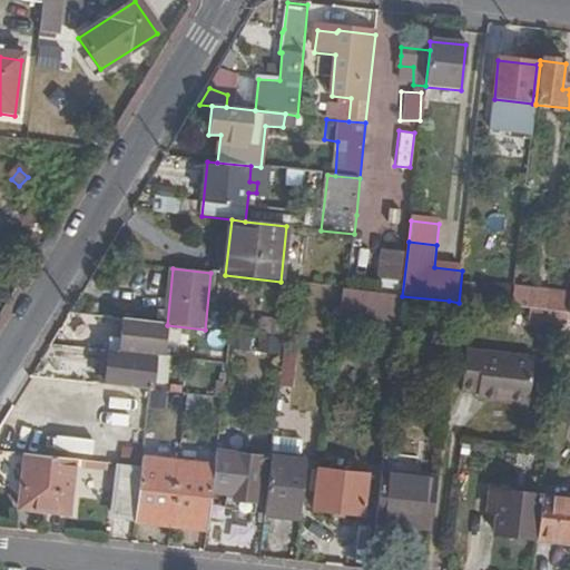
[(482,285),(481,305),(514,308),(517,288),(482,285)]
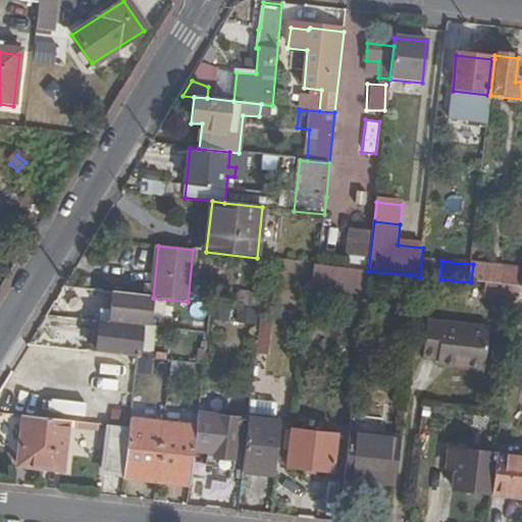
[(521,269),(473,264),(471,282),(485,283),(515,288),(521,288),(521,280),(521,269)]
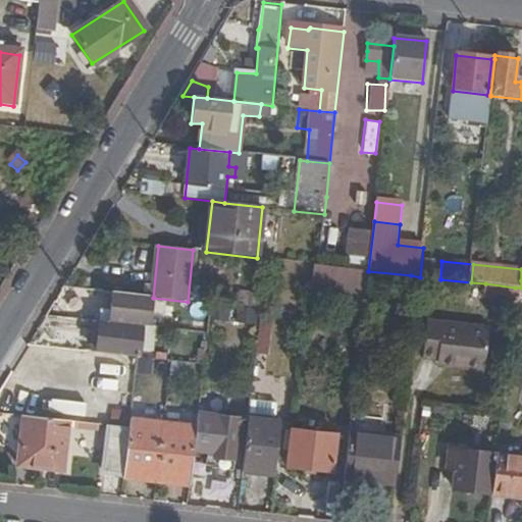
[(310,298),(364,297),(363,265),(309,267),(310,298)]
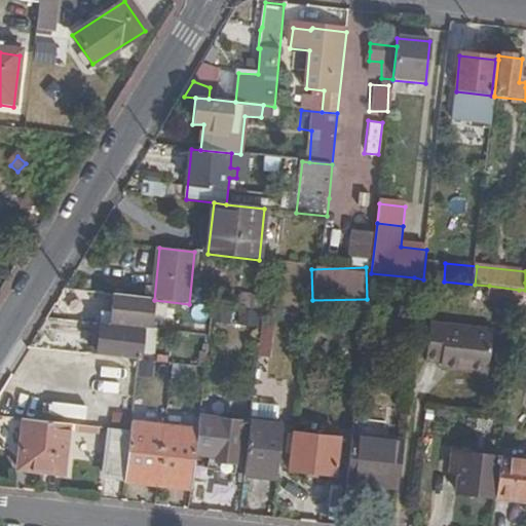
[(487,300),(518,304),(519,290),(489,286),(487,300)]
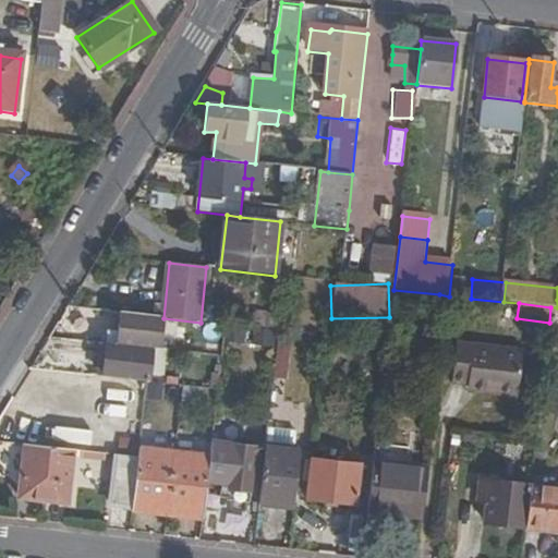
[(106,337),(105,343),(116,344),(149,349),(159,350),(164,318),(119,313),(117,338),(106,337)]
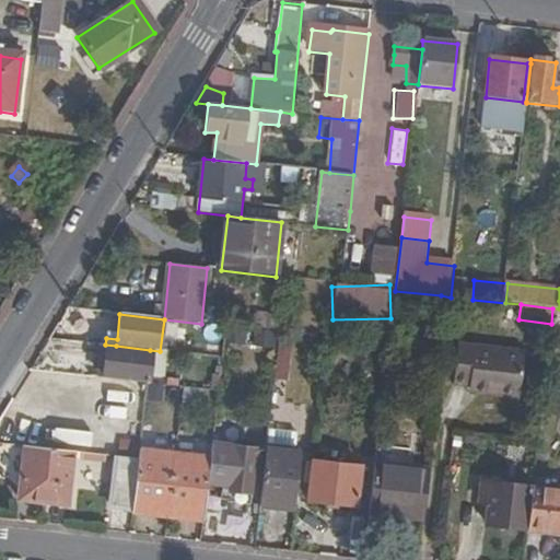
[(280,333),(282,316),(255,314),(253,329),(280,333)]
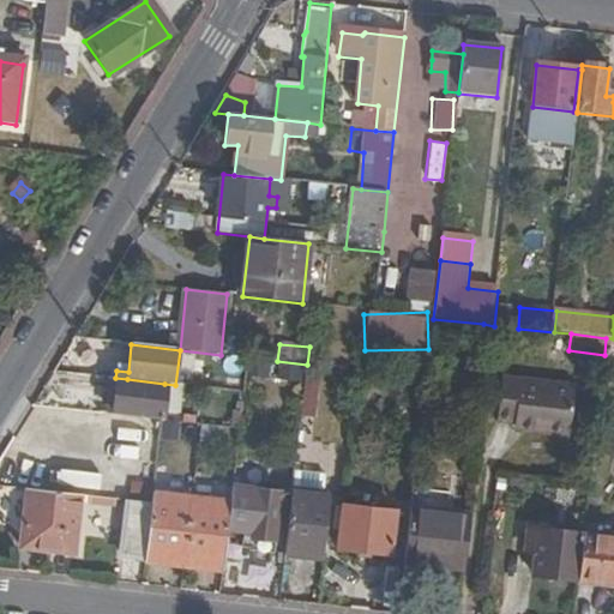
[(302,419),(314,420),(320,373),(307,372),(302,419)]
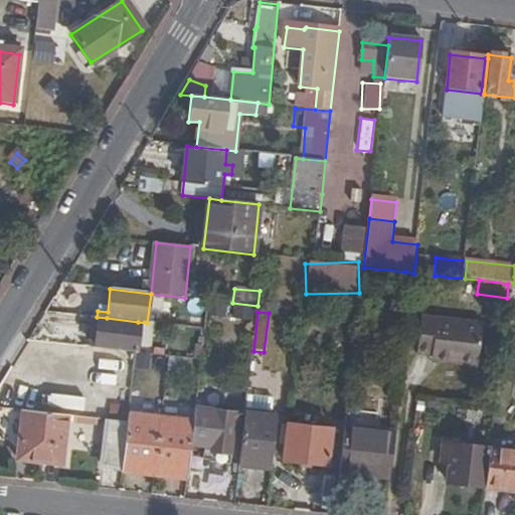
[(107,318),(97,317),(94,346),(135,351),(138,322),(107,318)]
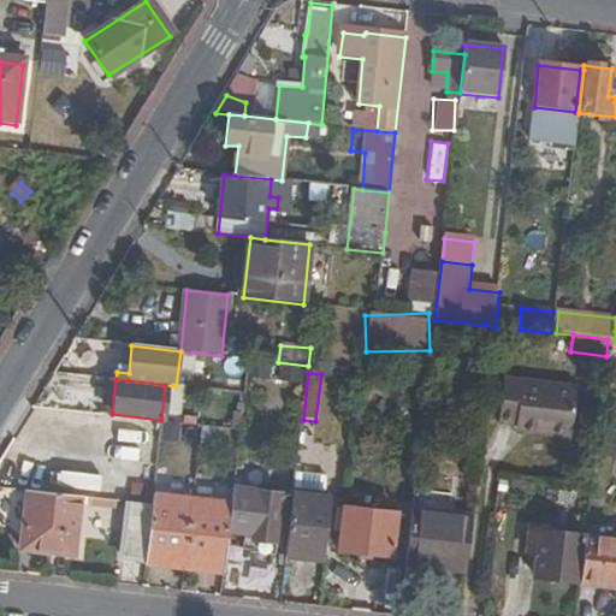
[(499,426),(516,427),(528,428),(528,437),(569,440),(575,389),(503,381),(499,426)]
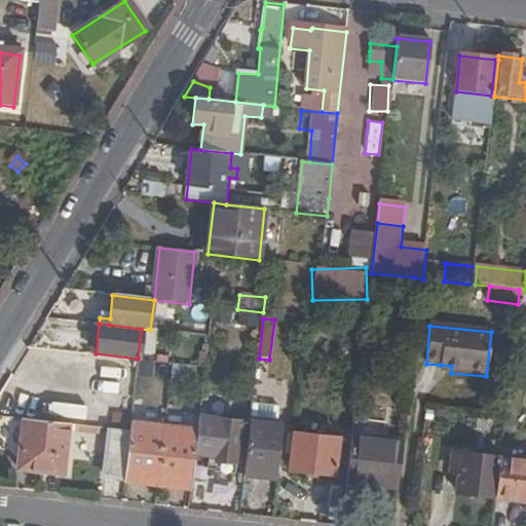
[(173,377),(204,380),(205,366),(175,363),(173,377)]
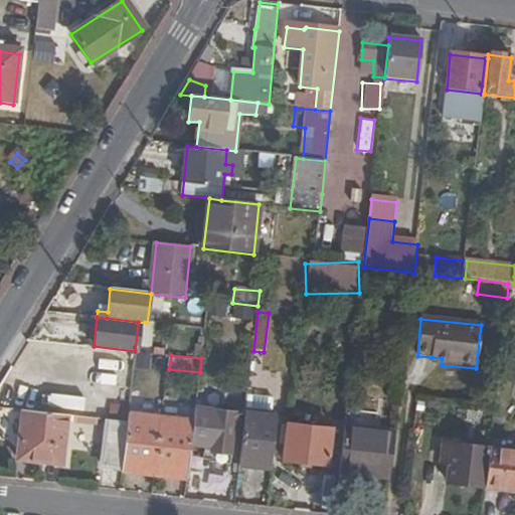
[(53,406),(92,411),(93,397),(55,392),(53,406)]
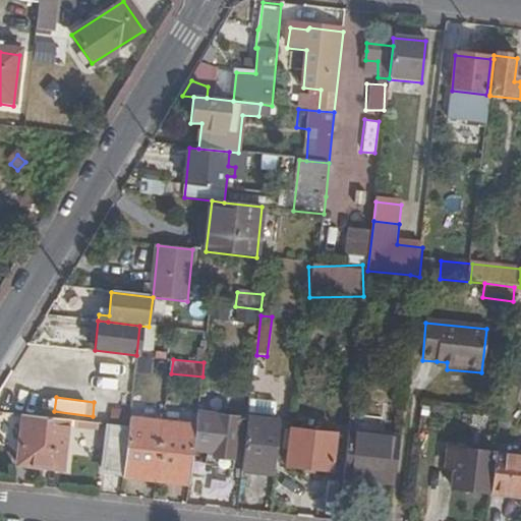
[(196,426),(194,450),(215,452),(214,469),(233,471),(236,453),(240,414),(198,409),(196,426)]
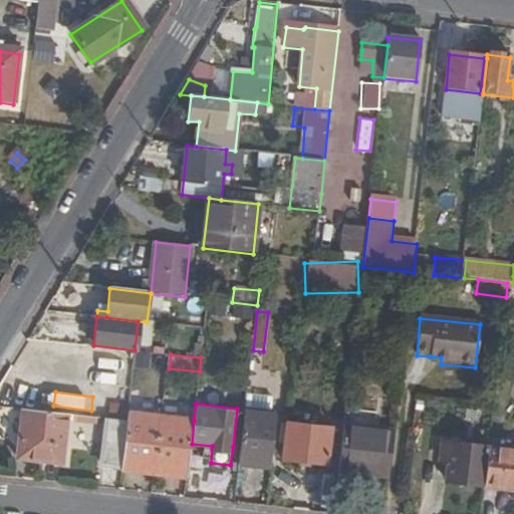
[(68,414),(24,408),(19,458),(62,462),(67,420),(68,414)]
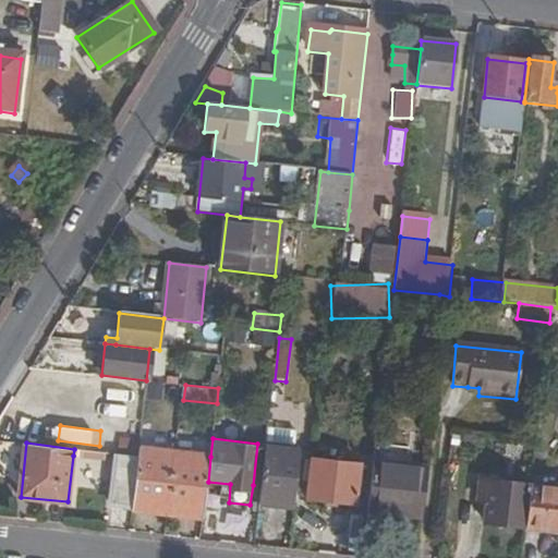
[(134,501),(133,511),(204,519),(208,482),(210,457),(140,448),(138,457),(134,501)]
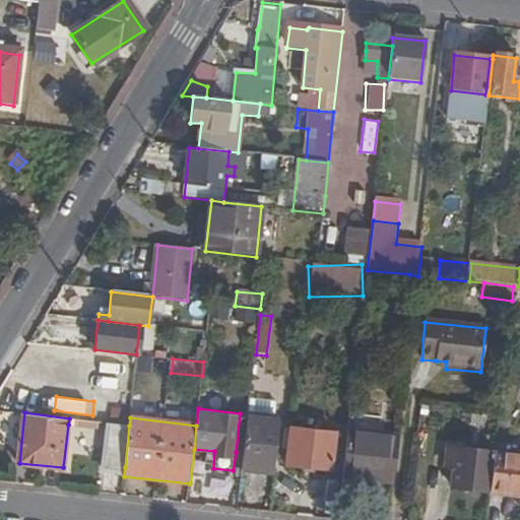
[(249,418),(243,467),(277,471),(282,421),(249,418)]
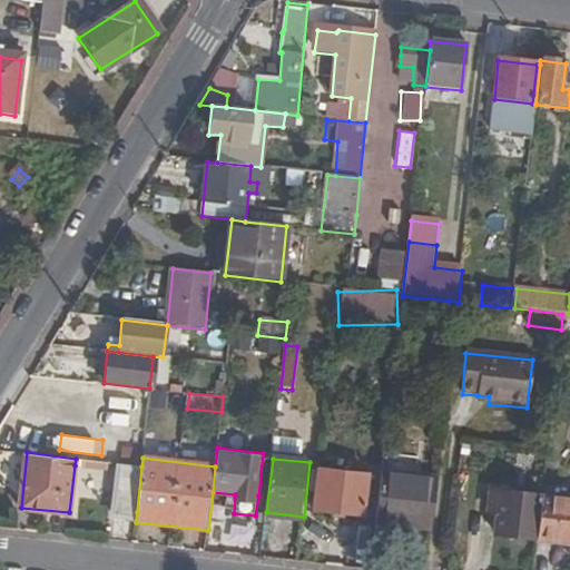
[(141,467),(120,464),(116,510),(137,512),(141,467)]
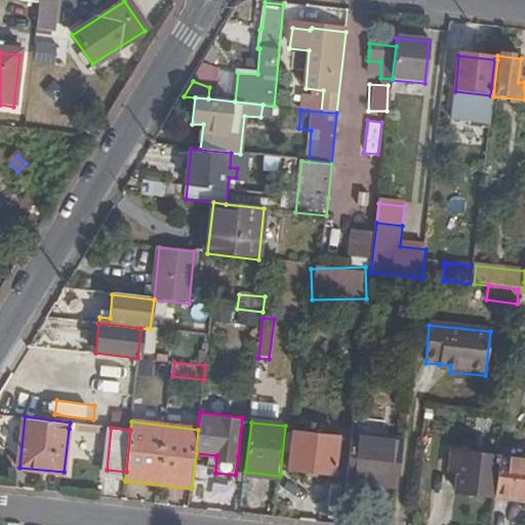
[(335,475),(340,439),(294,434),(291,470),(335,475)]
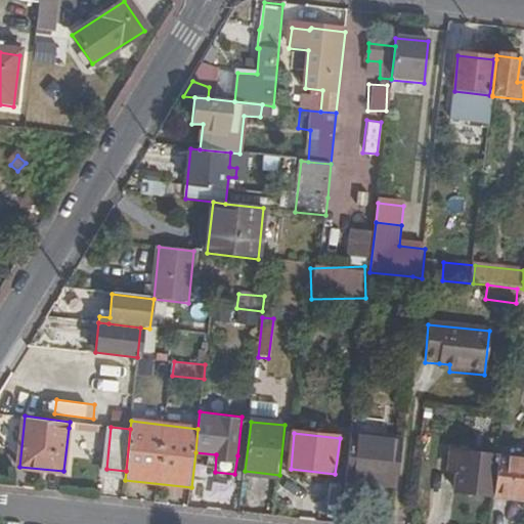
[(351,434),(346,477),(399,483),(403,441),(351,434)]
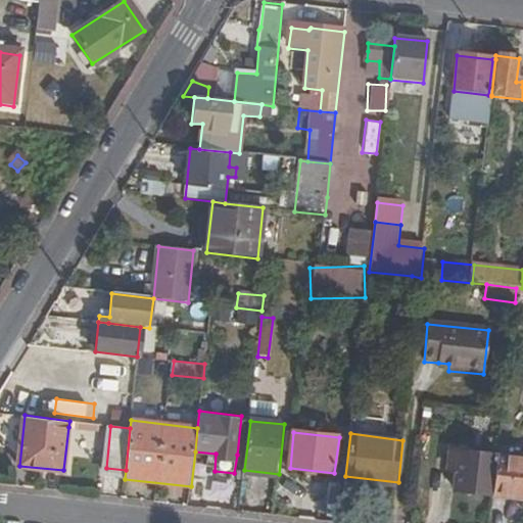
[(458,491),(493,494),(497,457),(453,452),(452,472),(459,473),(458,491)]
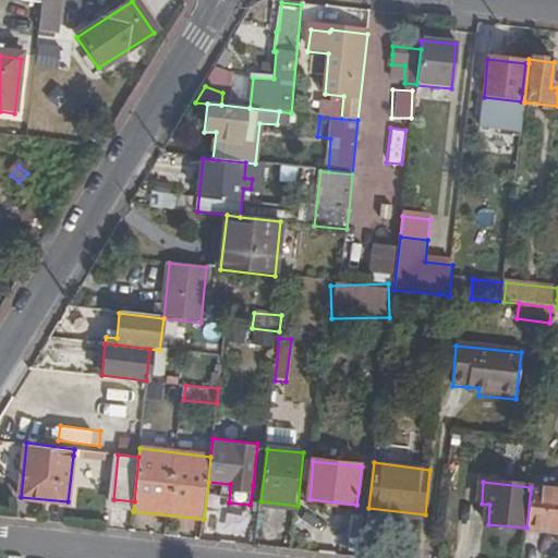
[(557,489),(531,487),(526,528),(557,530),(557,489)]
